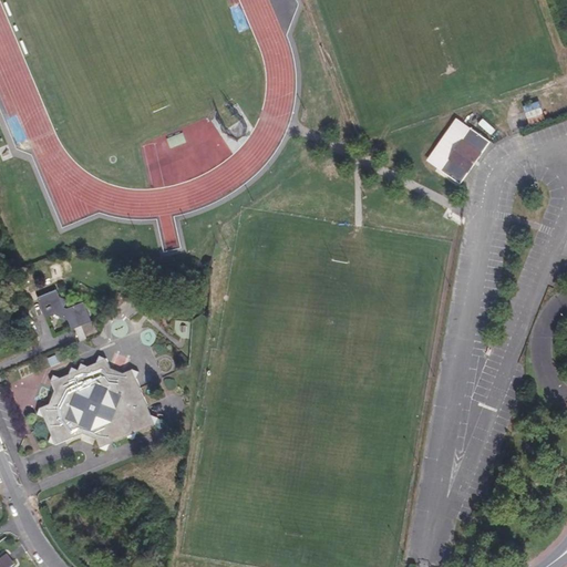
[(540,101),(524,105),(531,125),(546,121),(540,101)]
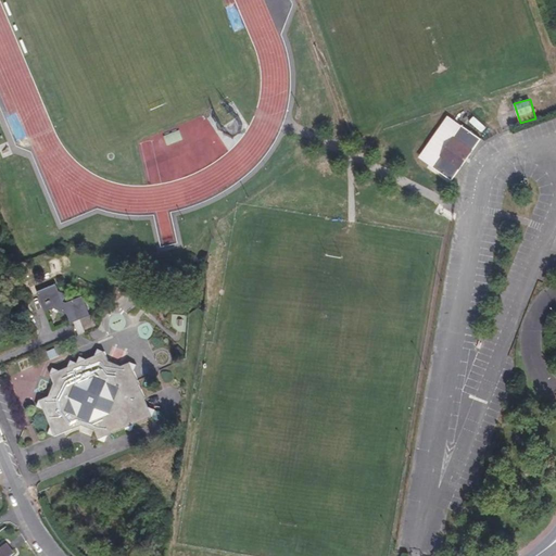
[(482,133),(487,127),(475,116),(470,122),(482,133)]
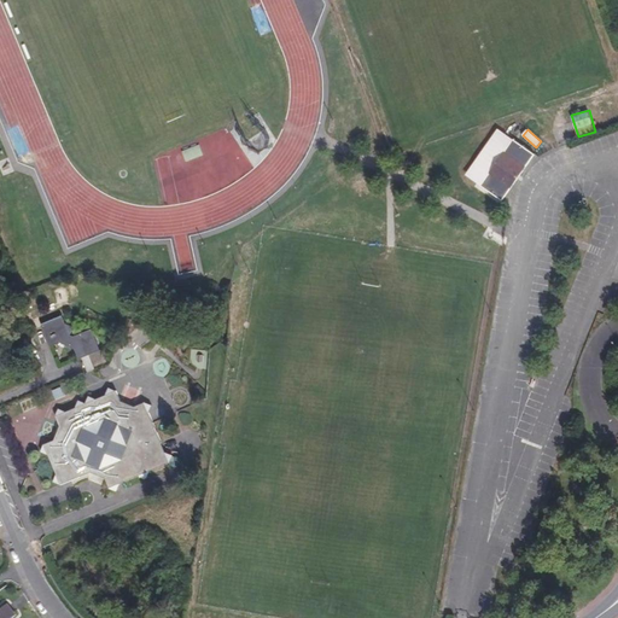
[(518,180),(525,169),(535,155),(513,139),(479,186),(502,202),(518,180)]
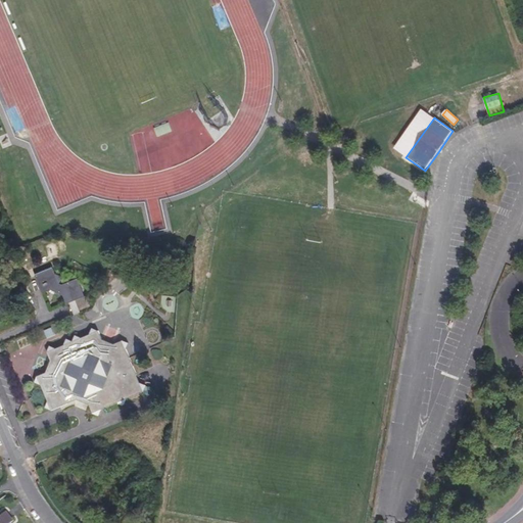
[(154,126),(156,134),(171,131),(169,123),(154,126)]
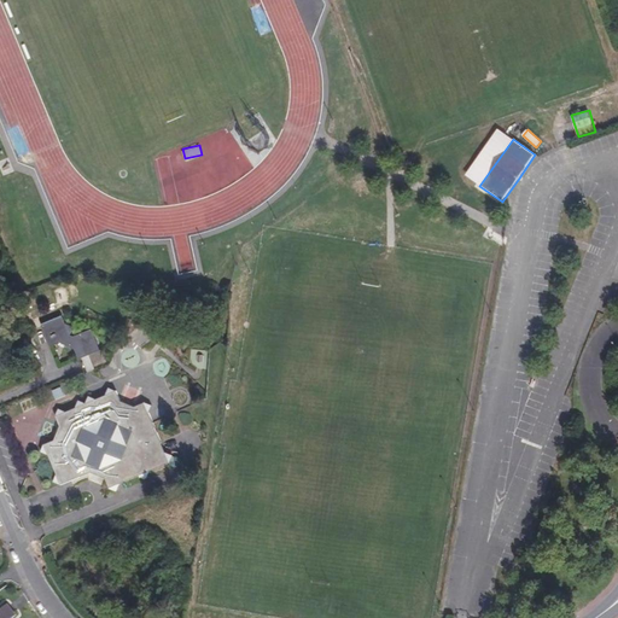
[(404,213),(424,221),(430,209),(409,200),(404,213)]
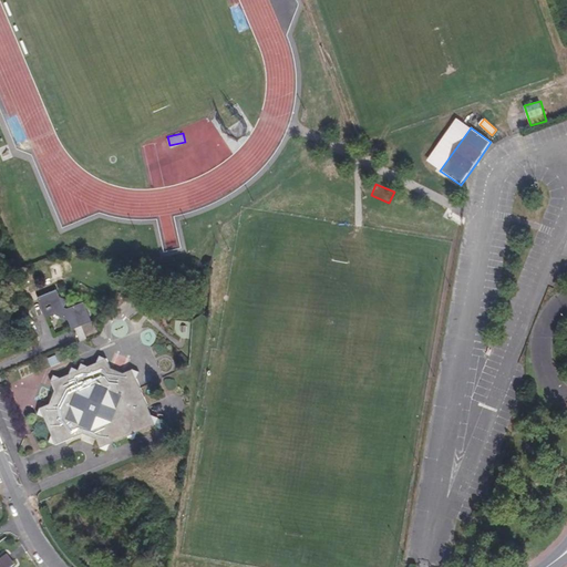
[(58,291),(39,299),(47,319),(57,315),(69,320),(72,330),(75,329),(81,341),(89,339),(82,327),(93,322),(84,302),(69,309),(65,308),(68,300),(60,297),(58,291)]
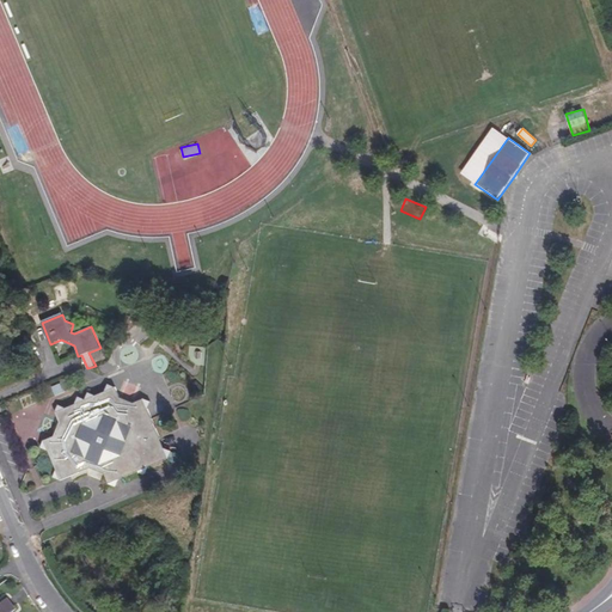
[(61,383),(51,386),(56,396),(65,392),(61,383)]
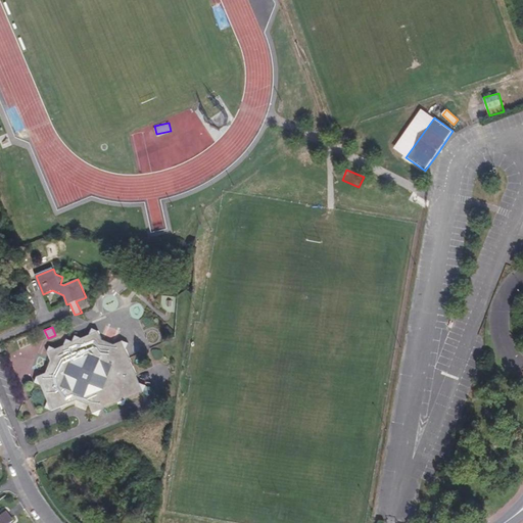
[(114,344),(103,339),(99,331),(93,329),(91,334),(82,338),(76,335),(74,341),(66,339),(64,345),(56,348),(50,346),(48,352),(51,360),(47,373),(38,376),(36,382),(41,384),(48,401),(46,408),(53,410),(78,400),(89,405),(93,413),(98,416),(100,411),(114,405),(121,407),(123,400),(144,392),(146,386),(141,383),(127,349),(129,343),(123,341),(114,344)]
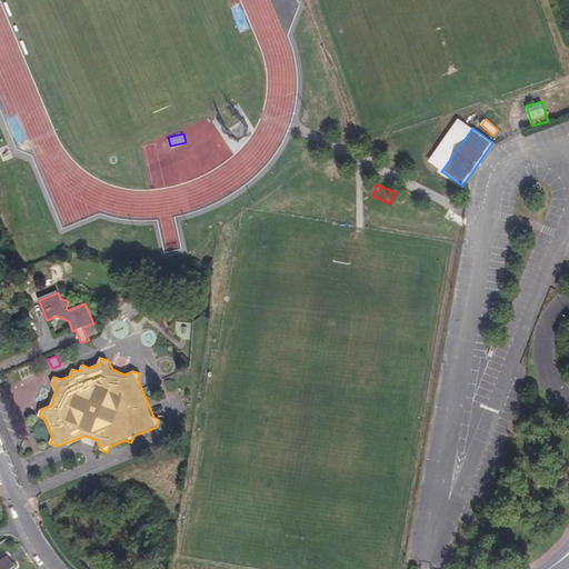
[(0,563),(0,568),(13,568),(15,568),(7,559),(0,563)]
